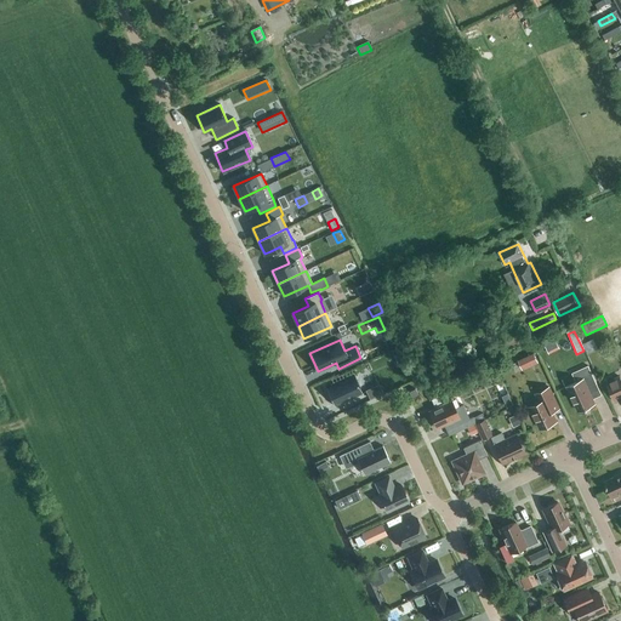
[(522,370),(539,363),(534,353),(518,362),(522,370)]
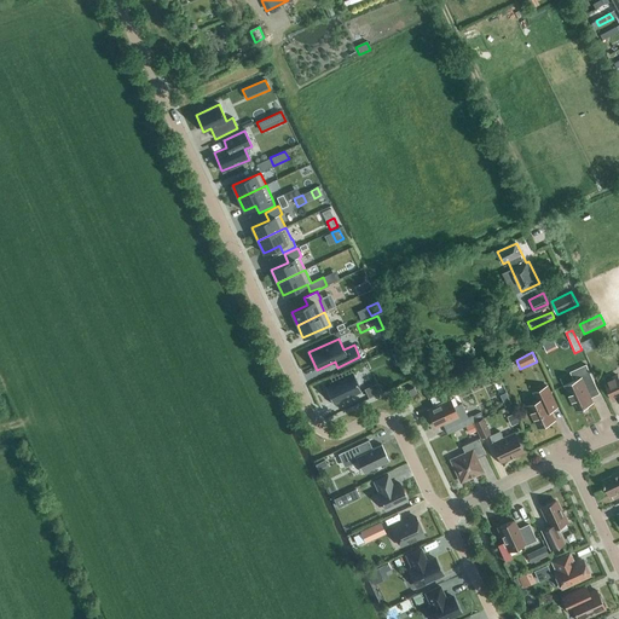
[(577,410),(593,403),(586,388),(595,385),(586,364),(570,372),(574,381),(565,386),(577,410)]
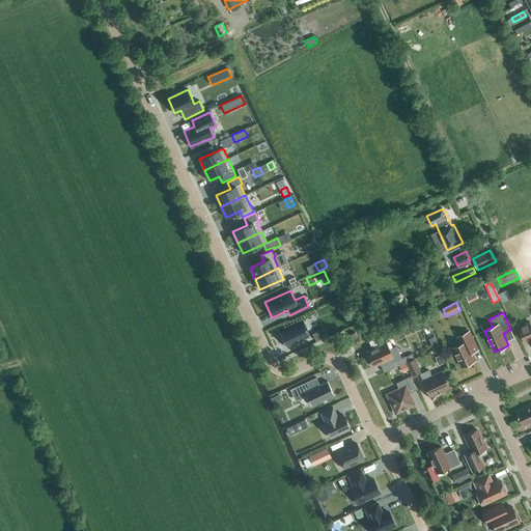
[(303,322),(279,333),(286,347),(310,336),(303,322)]
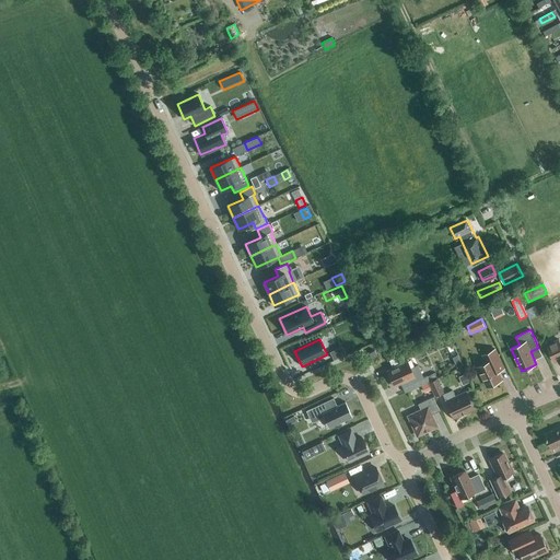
[(559,342),(559,340),(547,345),(556,363),(559,360),(559,342)]
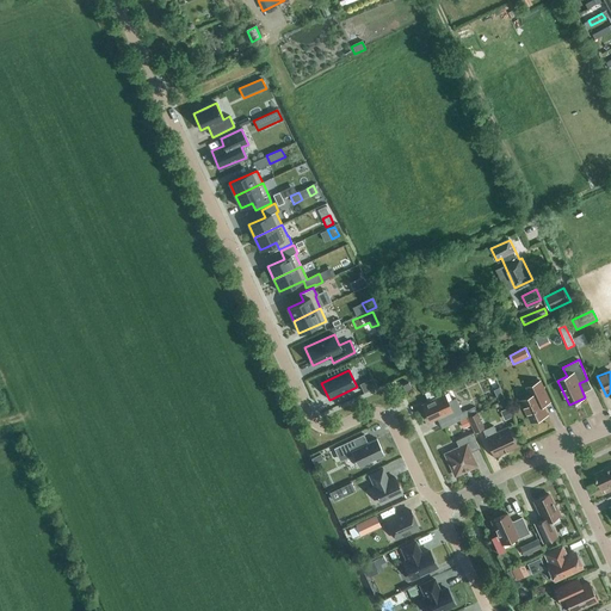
[(364,393),(374,389),(369,380),(359,384),(364,393)]
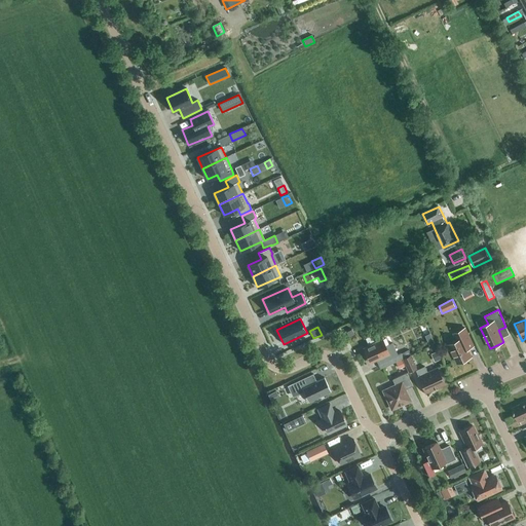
[(458,364),(472,357),(467,348),(474,346),(465,329),(454,334),(457,341),(449,344),(458,364)]
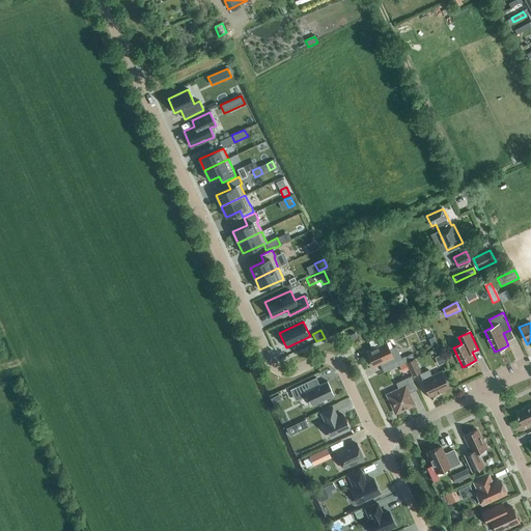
[(353,341),(358,338),(355,333),(350,335),(353,341)]
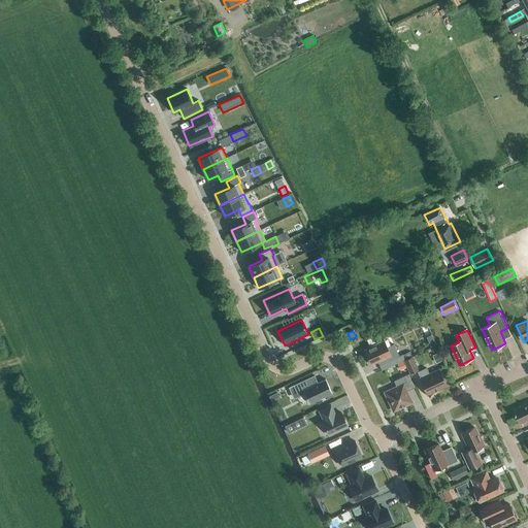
[(387,348),(384,340),(365,350),(371,365),(372,364),(371,363),(378,360),(380,362),(377,363),(382,370),(404,360),(402,355),(399,356),(394,344),(387,348)]
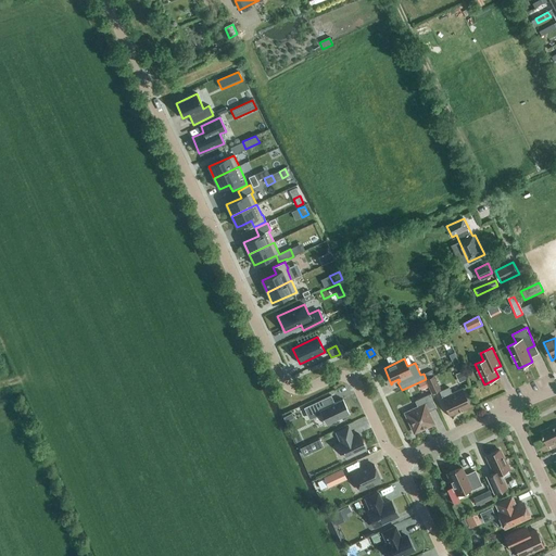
[(467,379),(464,370),(455,375),(459,383),(467,379)]
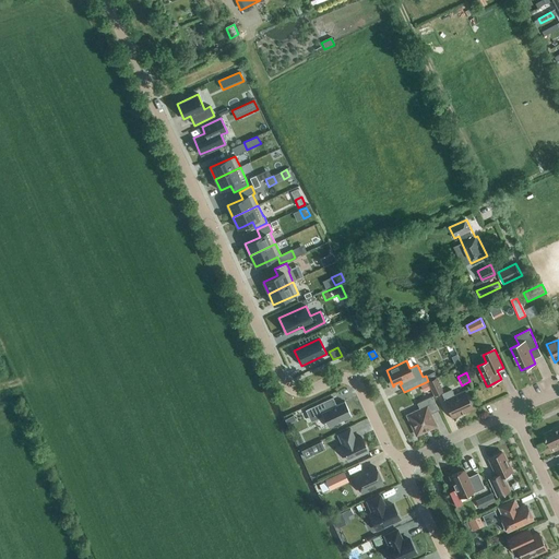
[(433,395),(442,392),(436,379),(428,382),(433,395)]
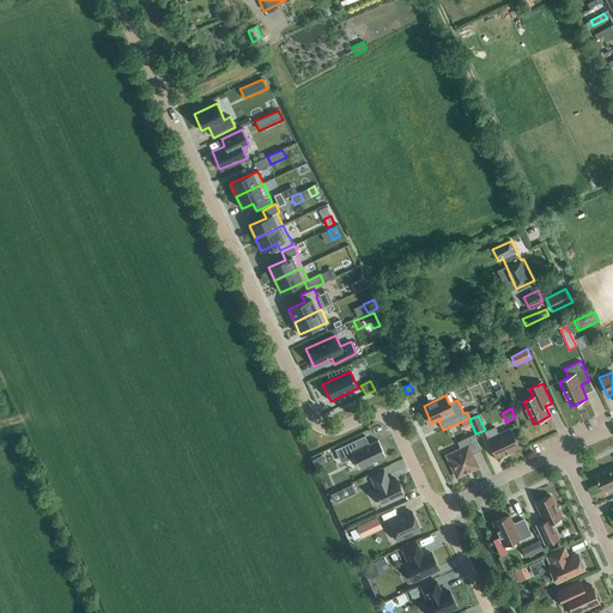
[(472,428),(468,419),(461,423),(465,431),(472,428)]
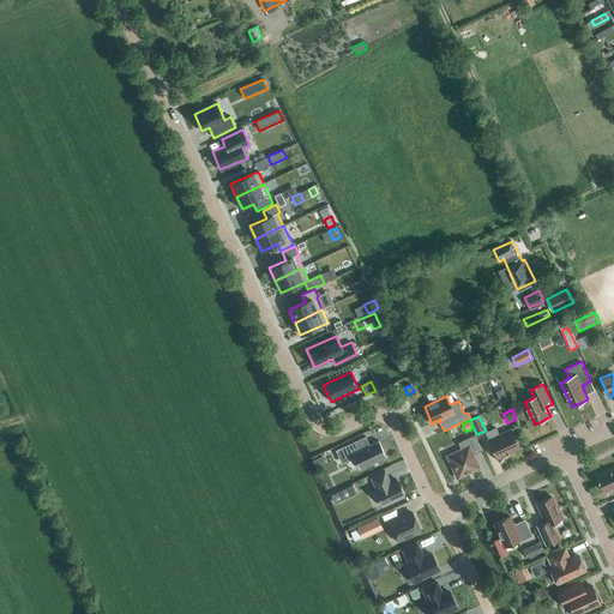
[(499,434),(495,428),(486,433),(488,439),(488,440),(497,459),(519,450),(510,429),(499,434)]
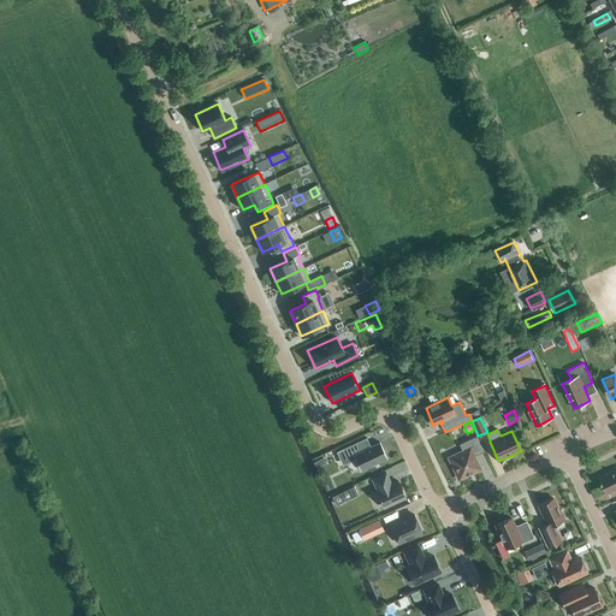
[(458,480),(481,469),(474,456),(484,452),(477,437),(460,445),(462,451),(449,457),(458,480)]
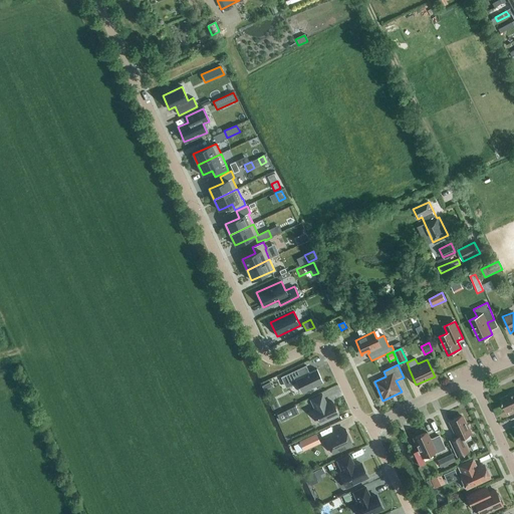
[(309,372),(306,365),(281,377),(286,389),(297,383),(301,394),(323,383),(316,369),(309,372)]
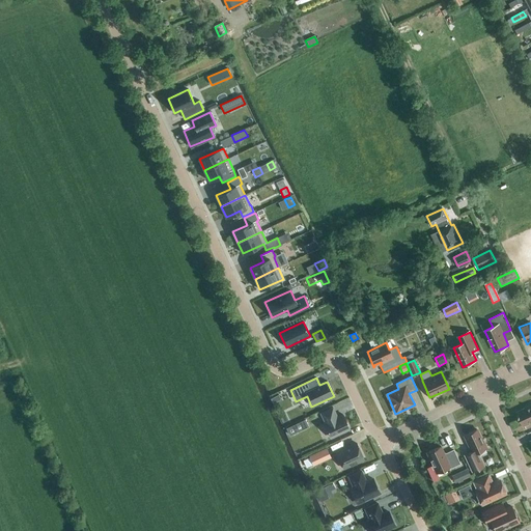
[(530,404),(518,412),(524,426),(530,422),(530,404)]
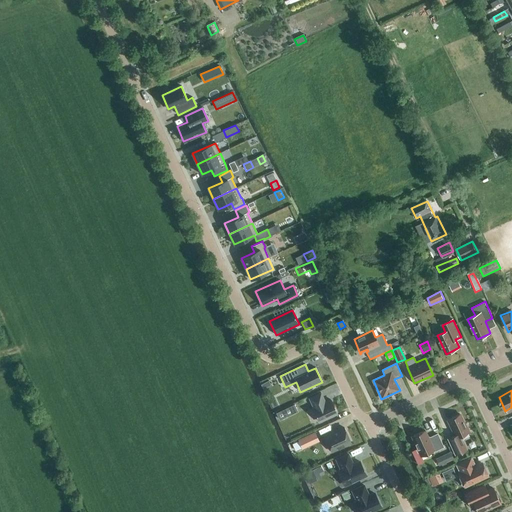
[(312,409),(319,422),(337,413),(331,400),(325,403),(320,393),(309,398),(313,408),(312,409)]
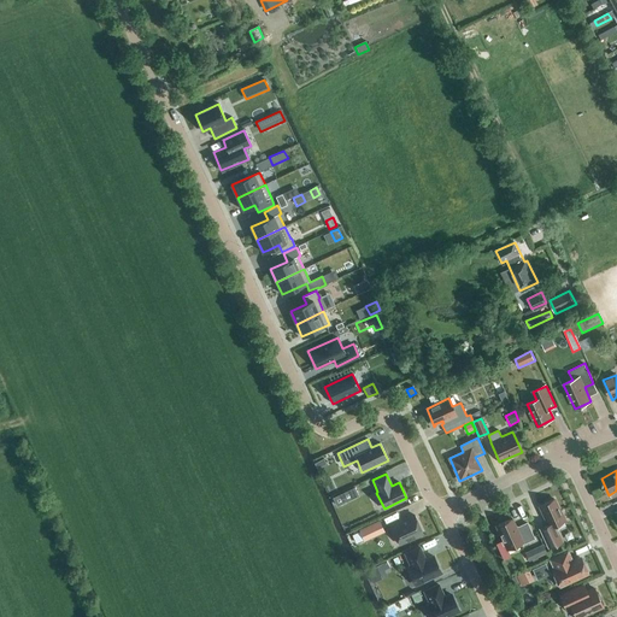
[(346,501),(358,495),(354,487),(341,493),(346,501)]
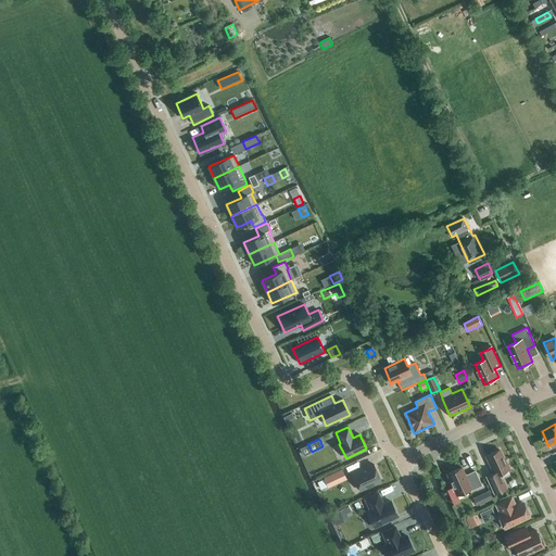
[(504,462),(500,450),(487,456),(495,475),(487,478),(494,494),(507,488),(500,474),(510,468),(506,460),(504,462)]
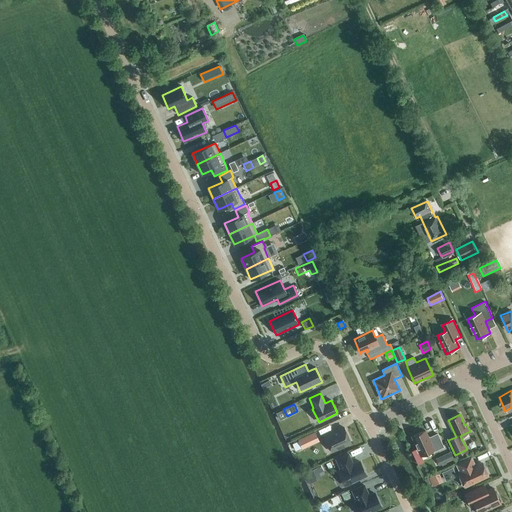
[(331,453),(352,443),(344,426),(323,435),(331,453)]
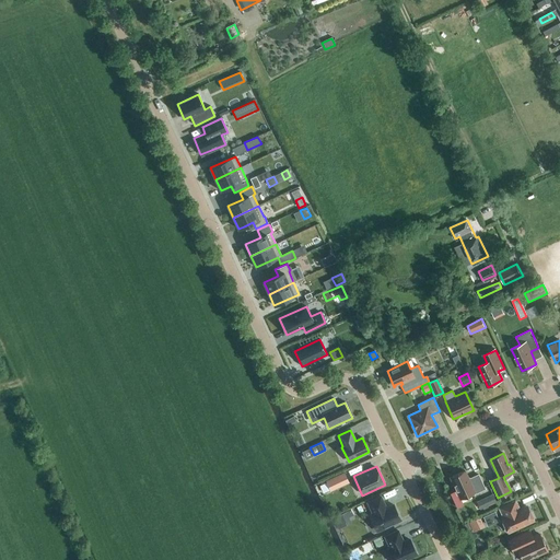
[(469,480),(465,470),(451,478),(461,499),(475,492),(475,494),(486,489),(479,476),(469,480)]
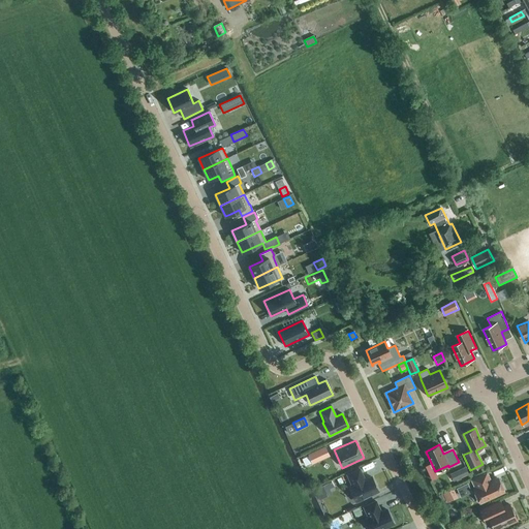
[(327,447),(309,456),(314,465),(331,457),(327,447)]
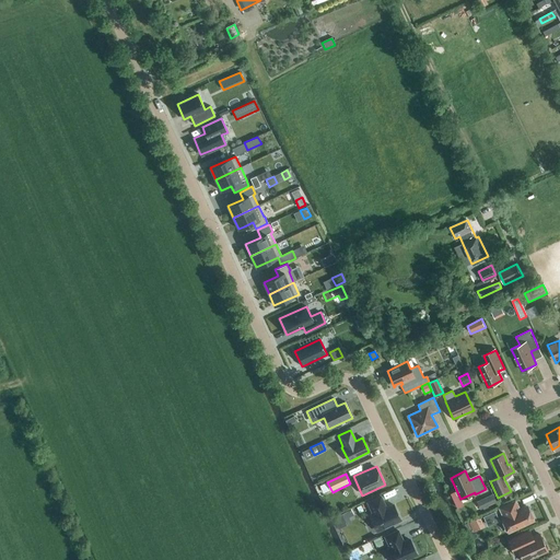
[(480,510),(497,502),(492,494),(476,502),(480,510)]
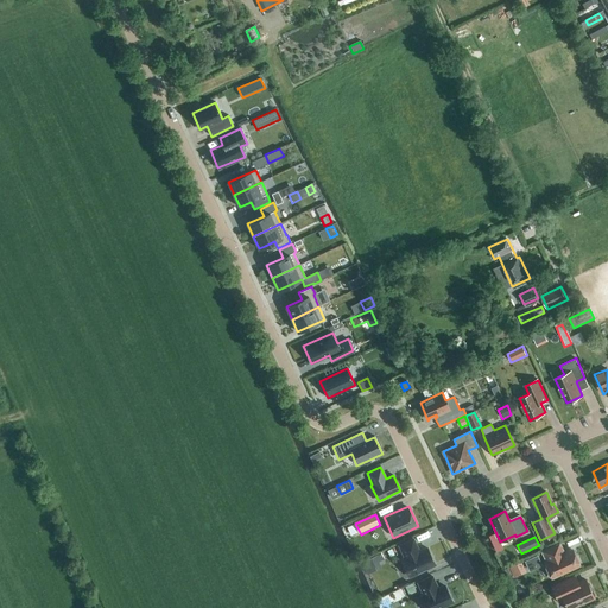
[(419,552),(413,539),(399,546),(405,558),(401,561),(409,576),(435,564),(428,549),(419,552)]
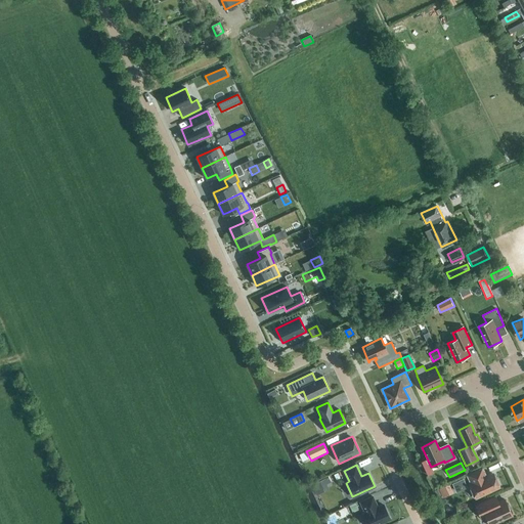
[(485,477),(482,469),(468,476),(472,483),(470,484),(471,487),(470,488),(473,495),(474,495),(476,498),(476,497),(498,487),(499,487),(492,474),(492,475),(485,477)]
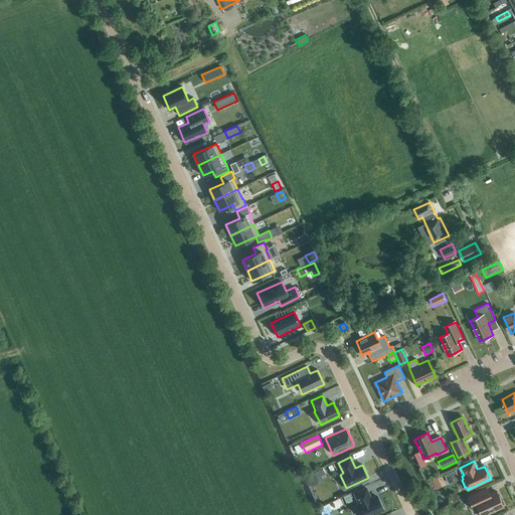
[(323,469),(306,477),(310,484),(322,478),(321,476),(325,474),(323,469)]
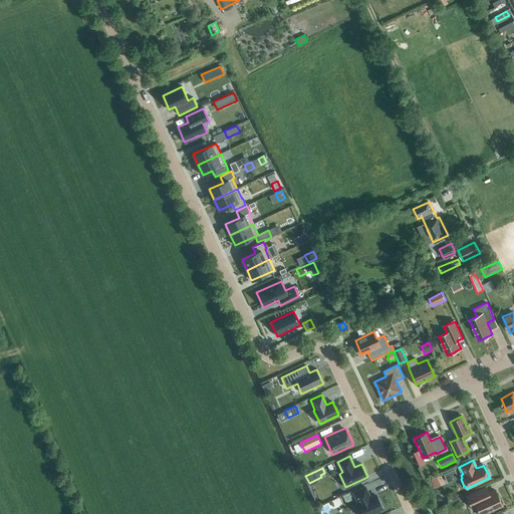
[(443,473),(432,478),(437,488),(447,483),(443,473)]
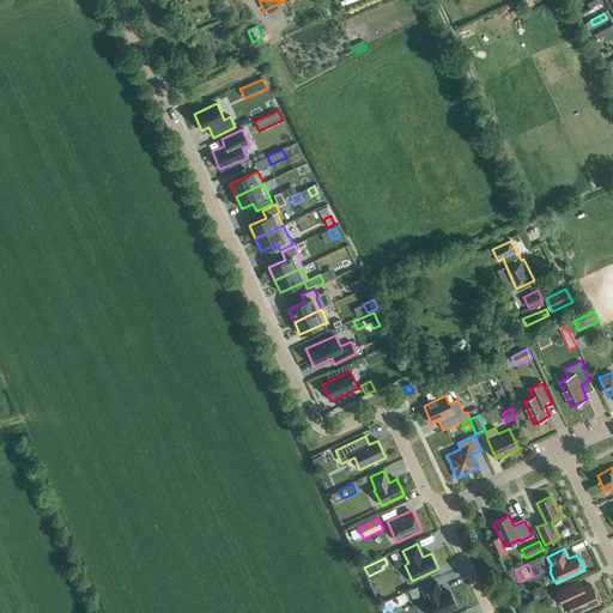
[(428,600),(425,601),(430,612),(442,612),(456,606),(448,590),(442,594),(436,581),(422,588),(428,600)]
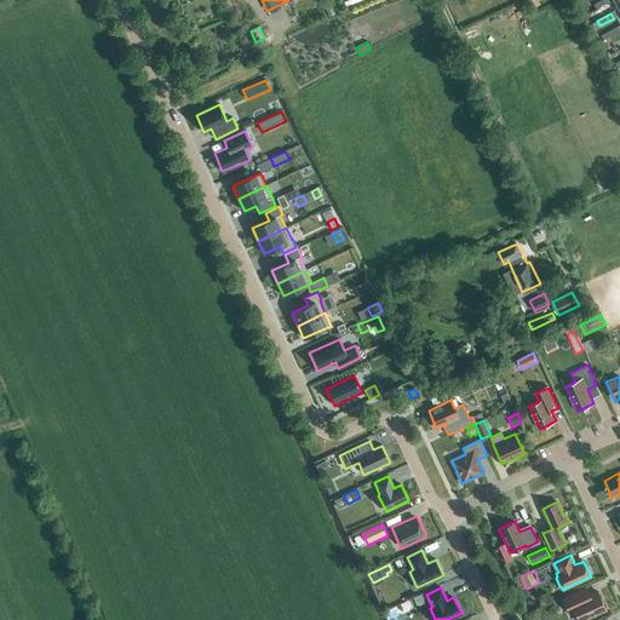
[(590,595),(586,587),(562,598),(569,613),(574,609),(578,619),(581,619),(606,609),(597,591),(590,595)]
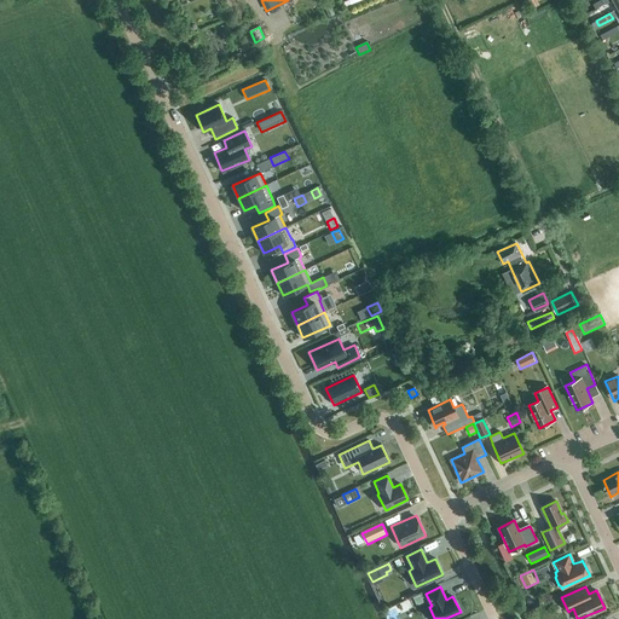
[(416,606),(423,602),(420,594),(412,597),(416,606)]
